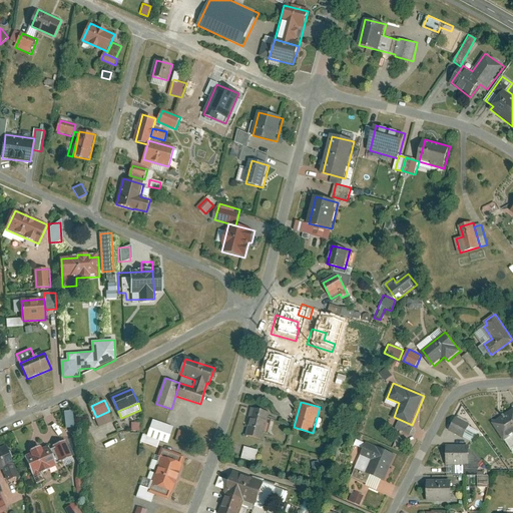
[(263,439),(270,412),(253,408),(246,435),(263,439)]
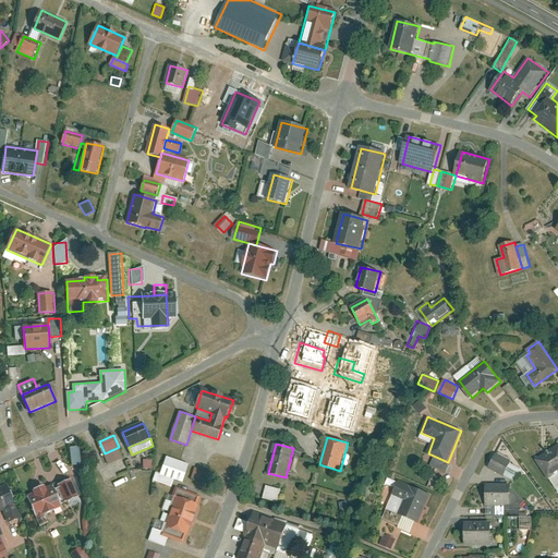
[(557,445),(536,459),(549,478),(557,472),(557,445)]
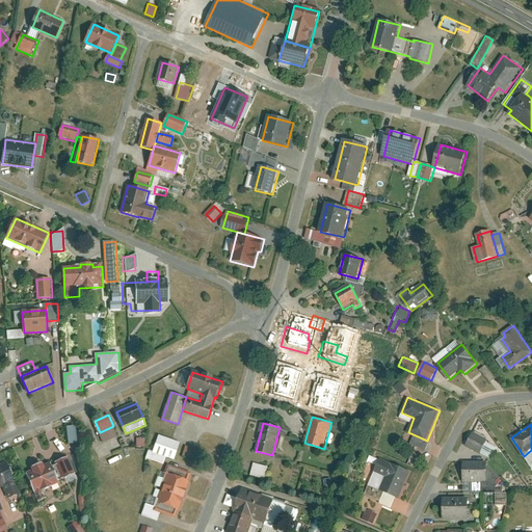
[(77,426),(68,427),(70,444),(79,443),(77,426)]
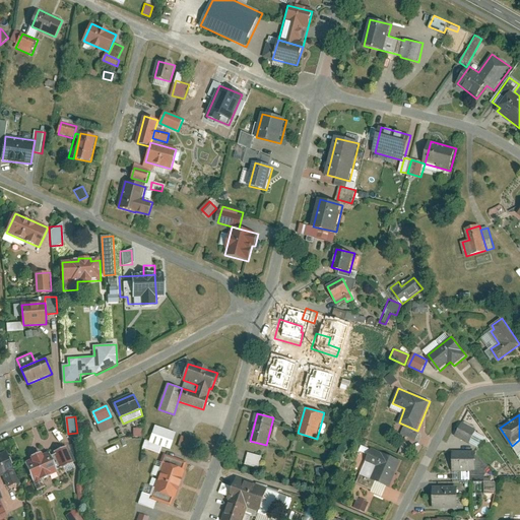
[(111,416),(98,423),(102,432),(115,427),(111,416)]
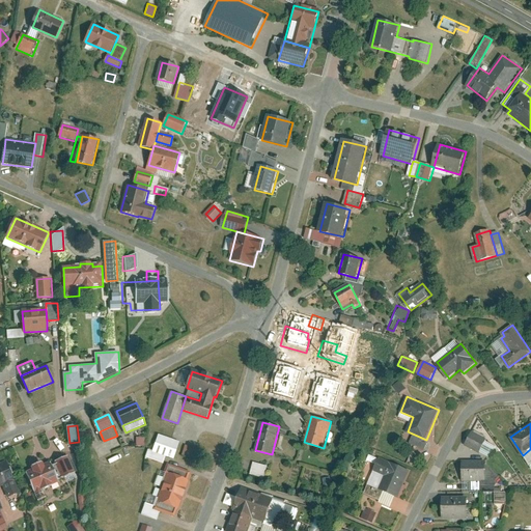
[(487,438),(474,430),(466,444),(480,452),(487,438)]
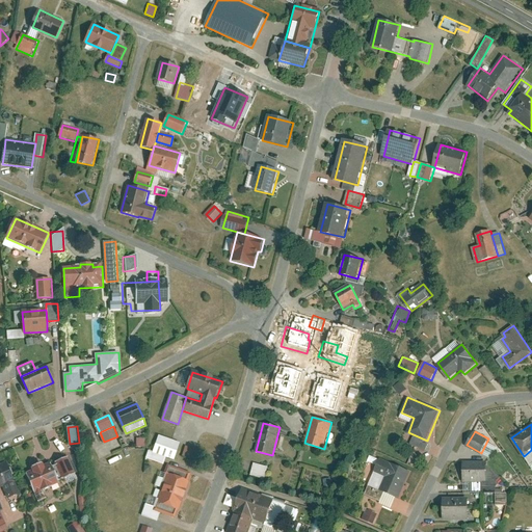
[(181,441),(160,434),(155,452),(175,458),(181,441)]
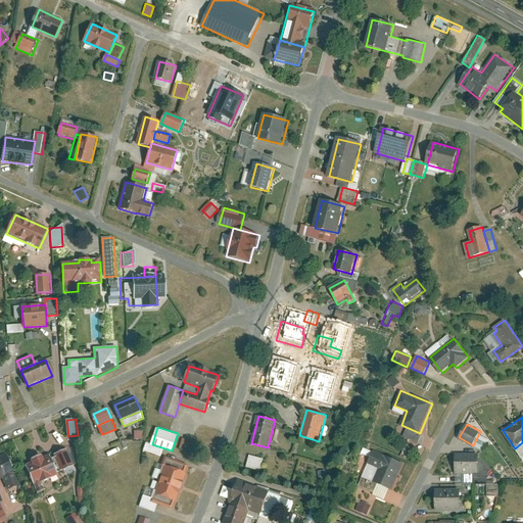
[(196,442),(184,438),(181,447),(193,452),(196,442)]
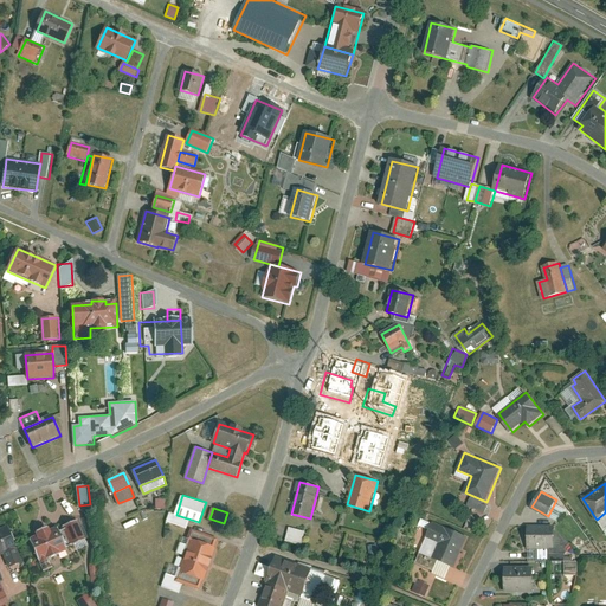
[(86,539),(78,520),(62,526),(70,546),(86,539)]
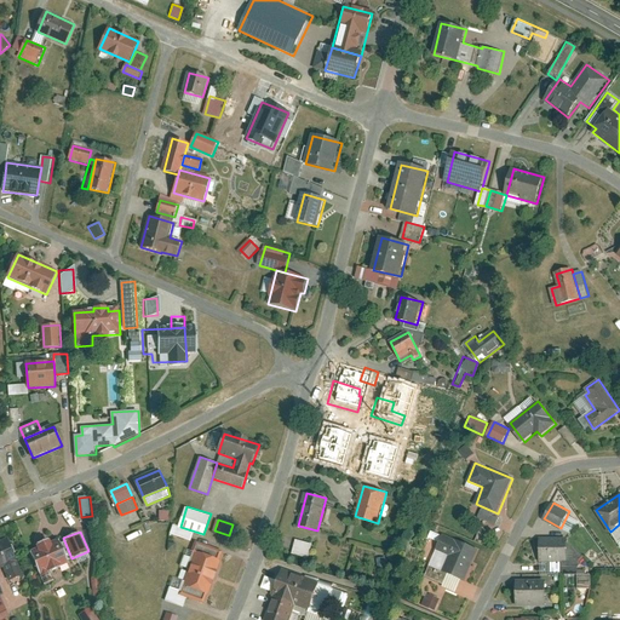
[(477,547),(443,533),(437,549),(451,555),(445,570),(448,572),(465,579),(477,547)]
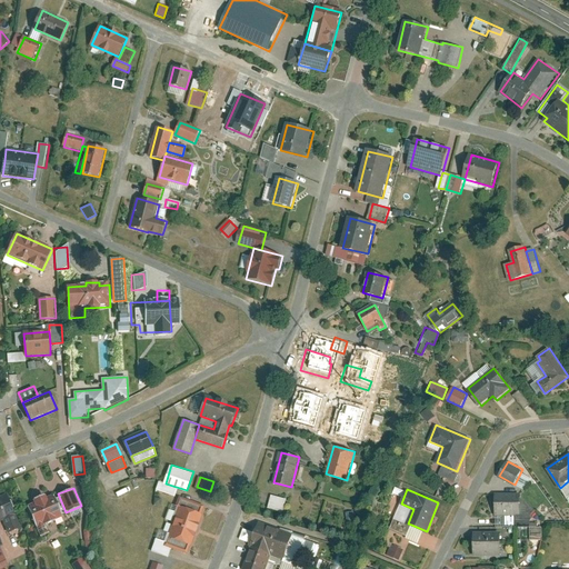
[(9,493),(0,497),(0,520),(5,519),(9,532),(22,528),(9,493)]
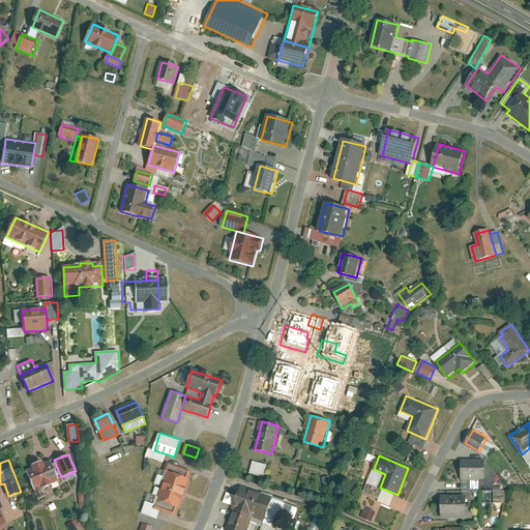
[(486,460),(462,460),(462,479),(486,479),(486,460)]
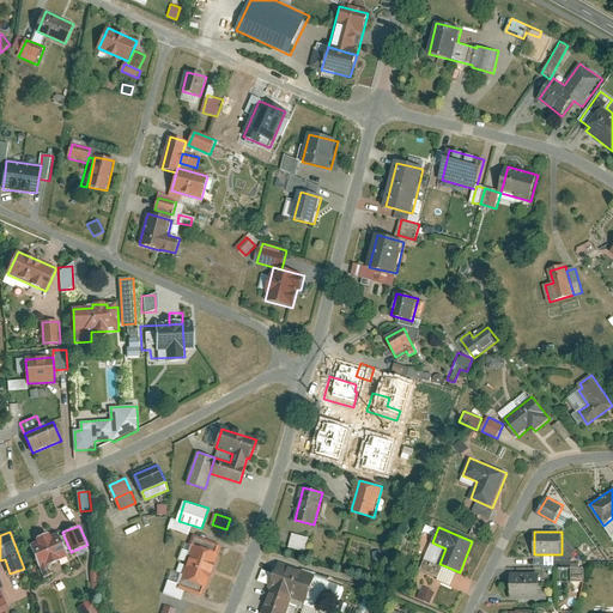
[(37,542),(32,544),(46,577),(55,574),(50,563),(67,556),(59,534),(52,536),(49,533),(36,538),(37,542)]
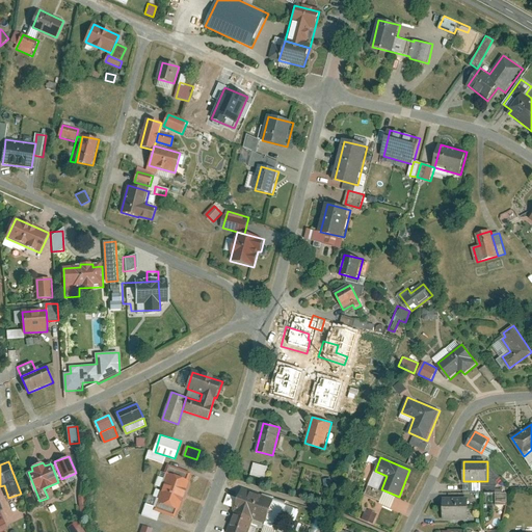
[(269,466),(256,462),(251,475),(266,479),(269,466)]
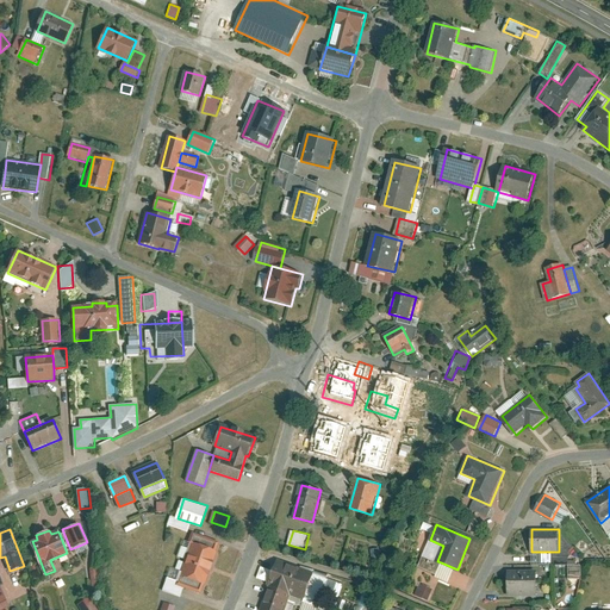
[(219,542),(193,534),(190,542),(192,543),(179,580),(178,585),(185,587),(201,593),(219,542)]
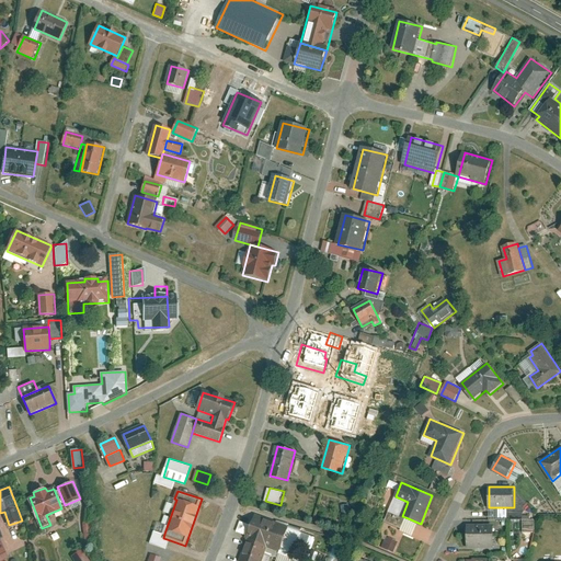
[(390,511),(386,522),(401,528),(405,517),(402,516),(390,511)]
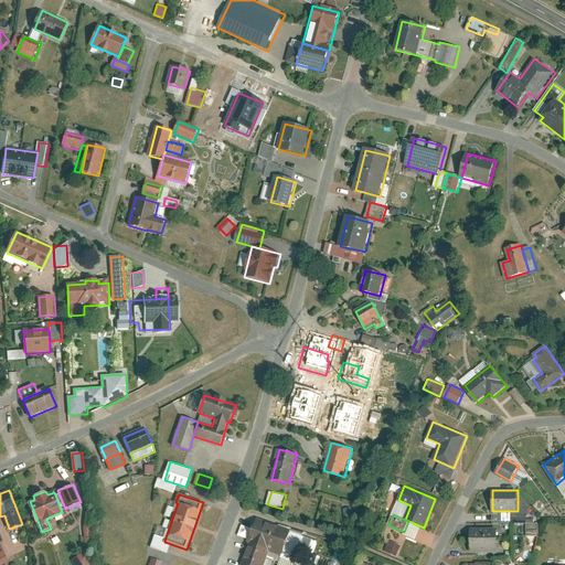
[(291,529),(258,519),(243,564),(265,564),(270,551),(283,554),(291,529)]
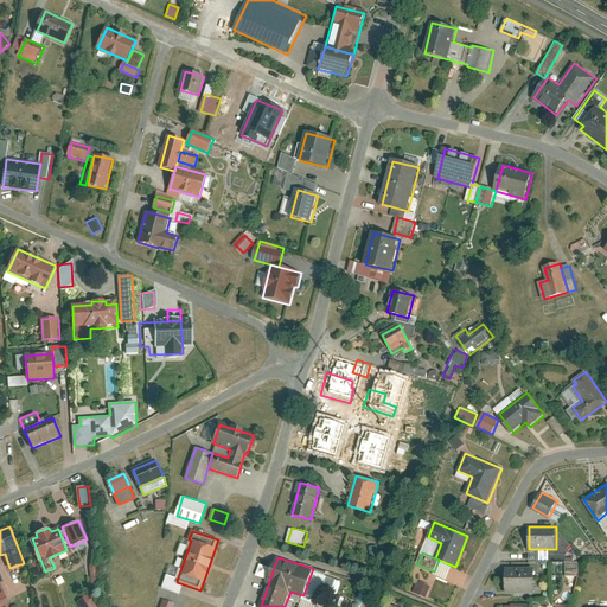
[(563,576),(576,576),(576,562),(563,563),(563,576)]
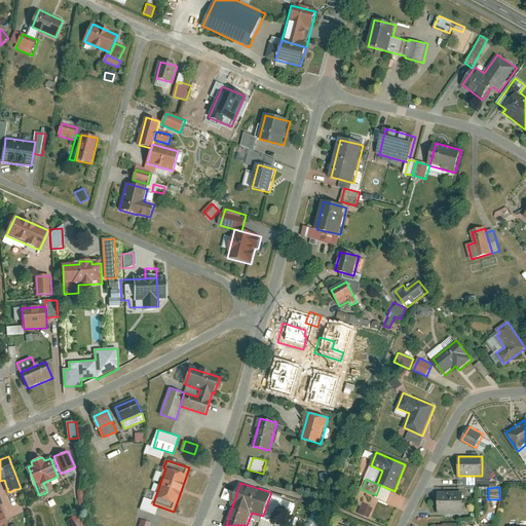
[(463,491),(439,491),(439,513),(462,514),(463,491)]
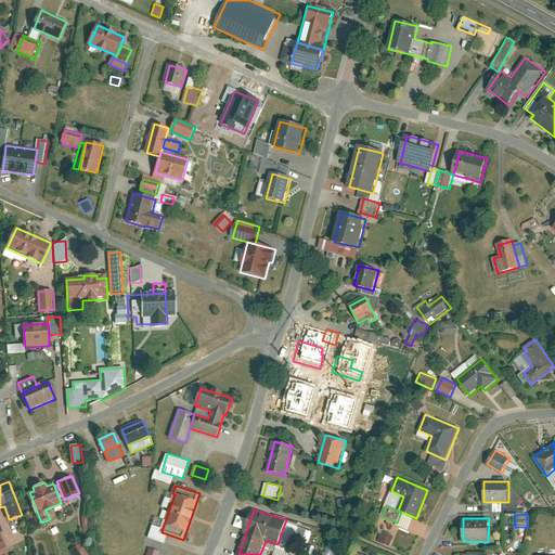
[(153,524),(149,537),(165,543),(168,534),(162,532),(163,528),(153,524)]
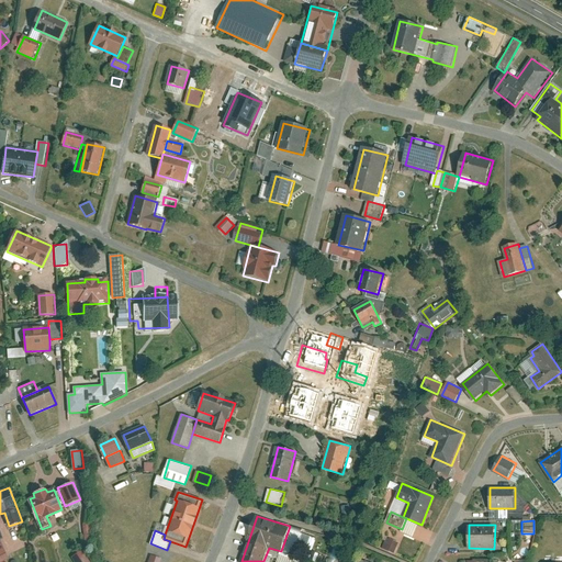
[(296,546),(312,550),(316,539),(300,534),(296,546)]
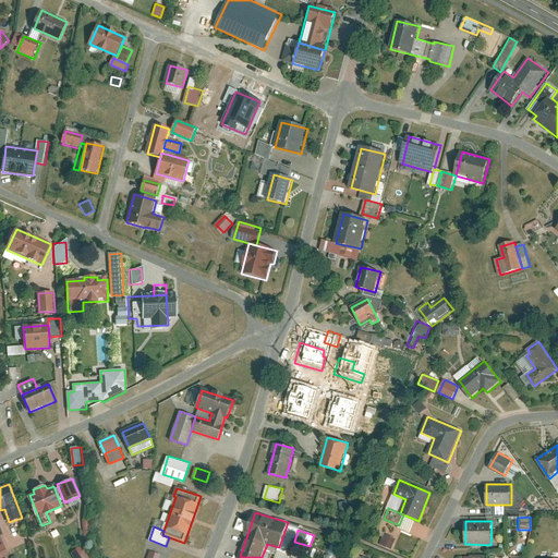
[(385,534),(380,545),(391,549),(396,538),(385,534)]
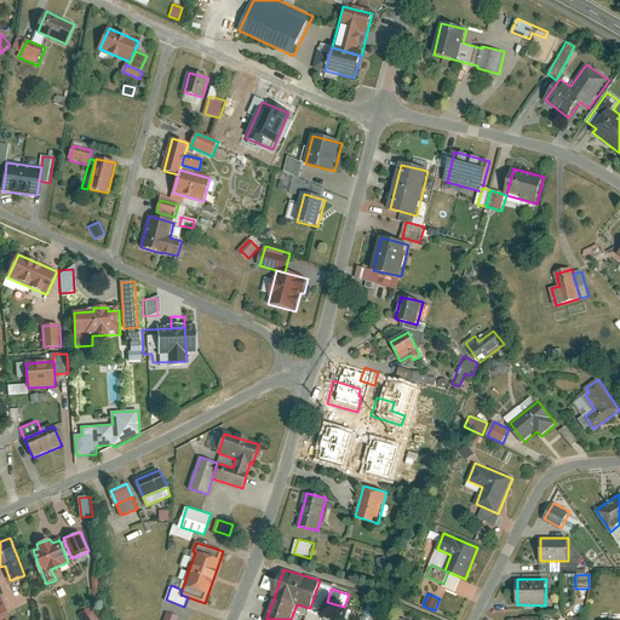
[(101,619),(92,606),(80,613),(85,619),(101,619)]
